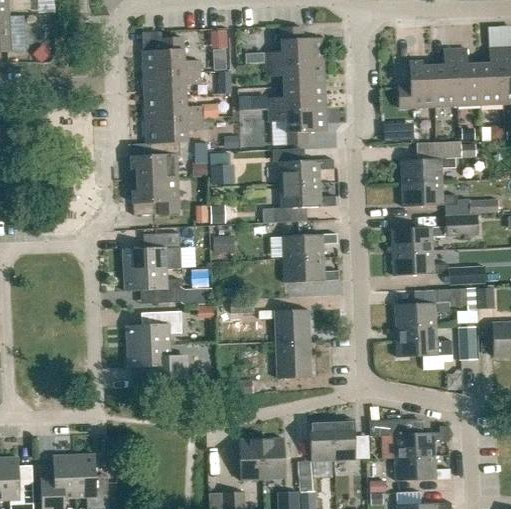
[(0,0),(0,15),(9,15),(8,0),(0,0)]
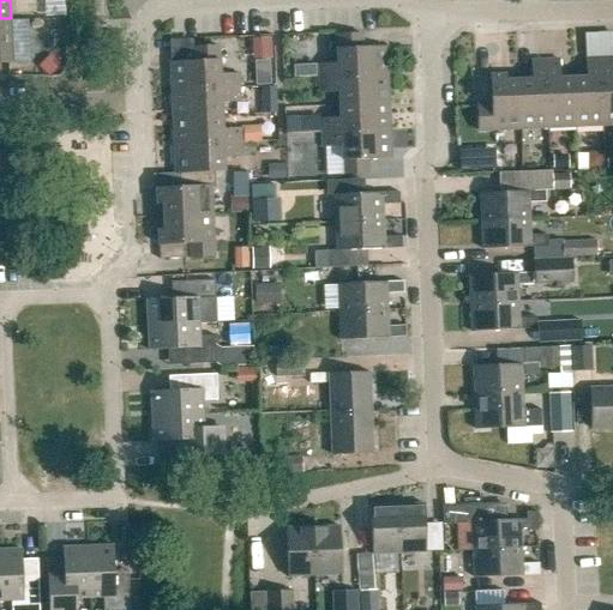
[(11,18),(0,18),(0,60),(12,60),(11,18)]
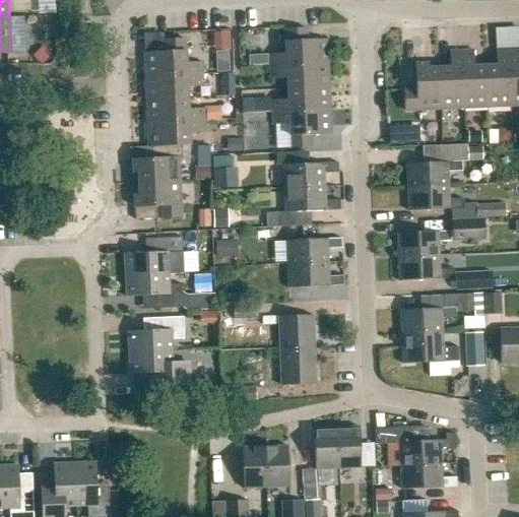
[(496,45),(518,44),(518,24),(495,25),(496,45)]
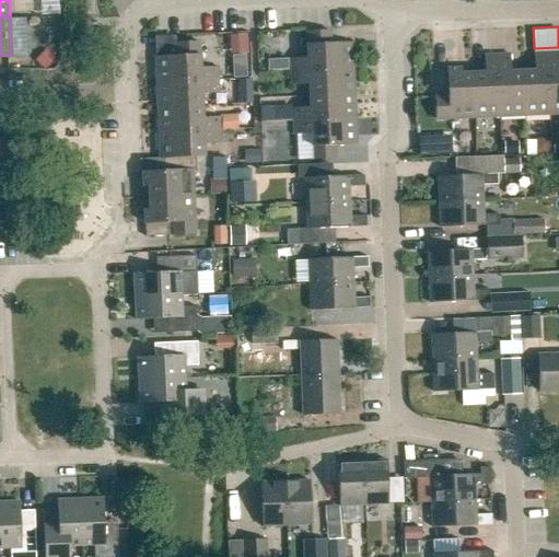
[(307,30),(309,56),(291,57),(292,69),(353,67),(352,41),(332,42),(330,28),(307,30)]
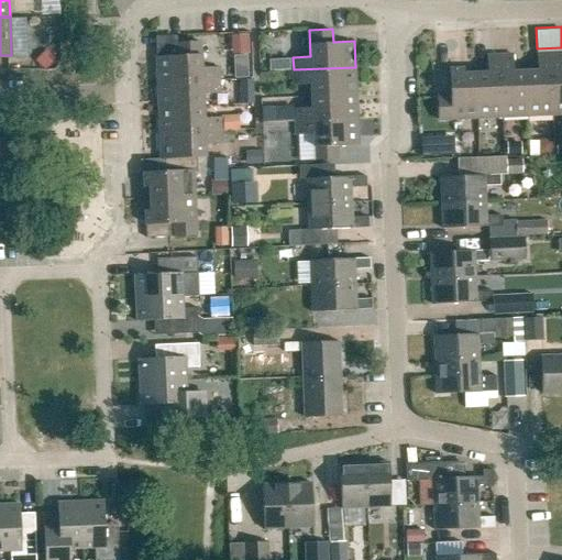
[(201,40),(177,41),(178,54),(157,55),(158,81),(220,78),(219,66),(202,66),(201,40)]
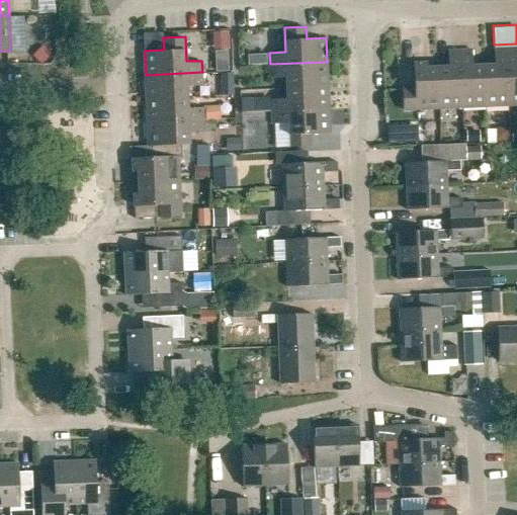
[(516,46),(506,47),(509,104),(516,103),(516,46)]
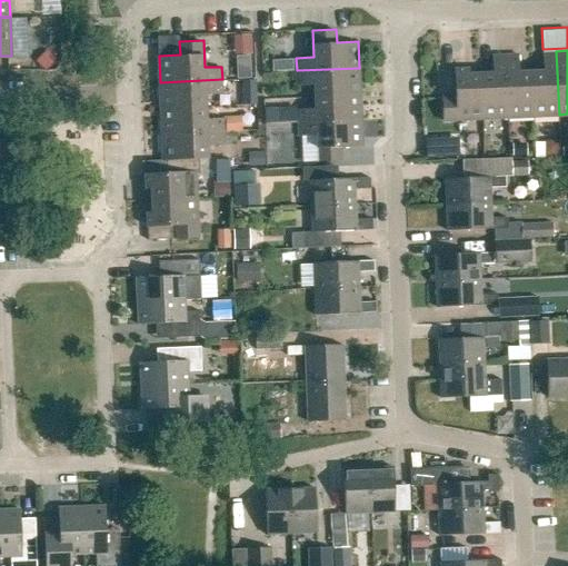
[(544,69),(531,70),(534,116),(559,115),(556,51),(544,52),(544,69)]
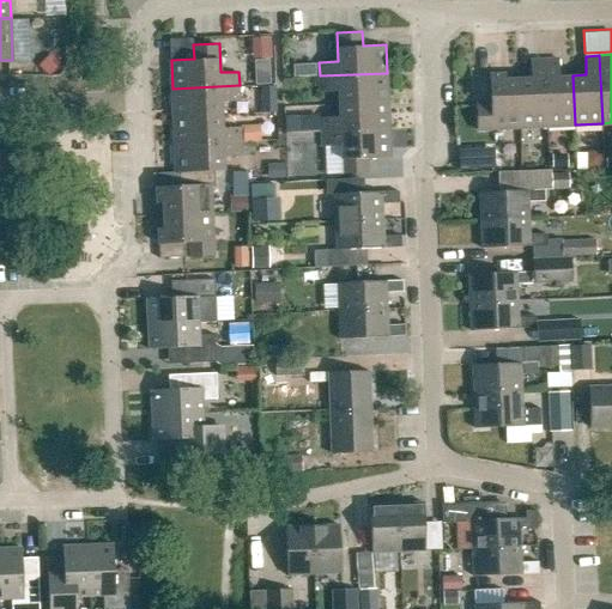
[(532,77),(519,78),(521,127),(547,126),(545,58),(531,59),(532,77)]
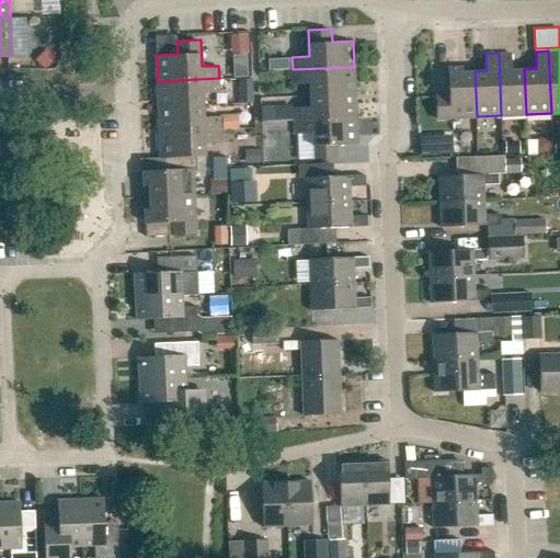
[(526,114),(524,69),(512,69),(512,53),(499,53),(501,115),(526,114)]
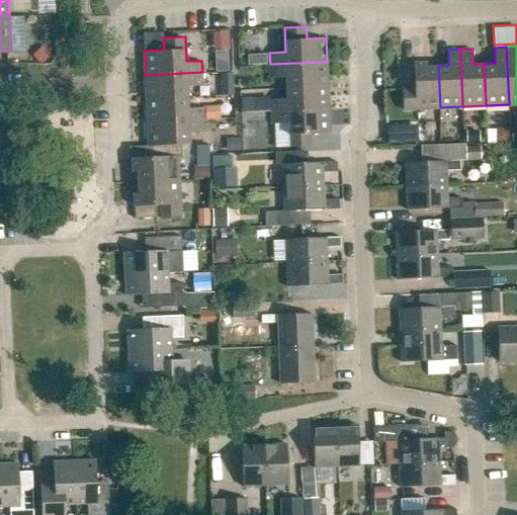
[(230,70),(229,50),(216,50),(217,70),(230,70)]
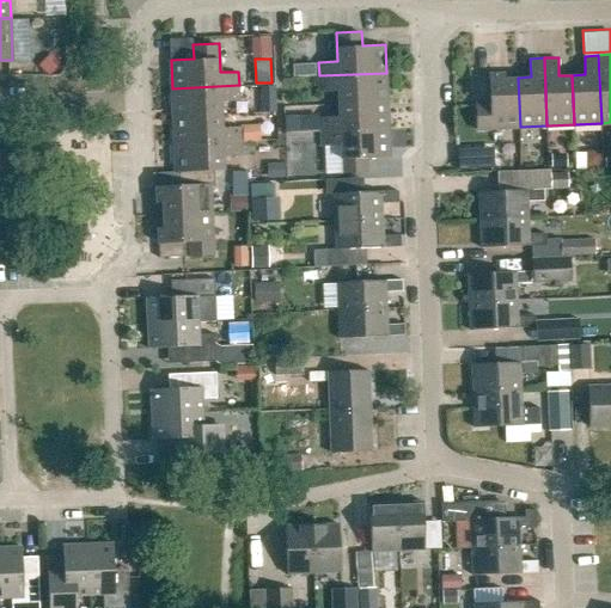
[(503,72),(475,73),(477,128),(520,127),(518,78),(505,78),(503,72)]
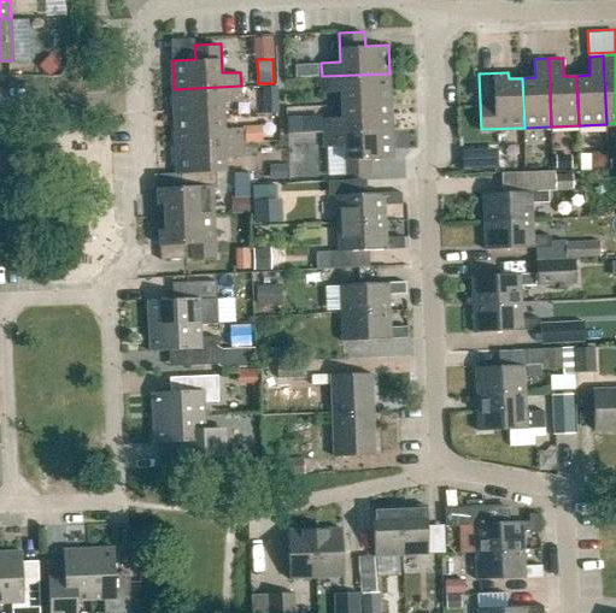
[(389,74),(322,76),(322,90),(341,89),(342,102),(391,100),(389,74)]
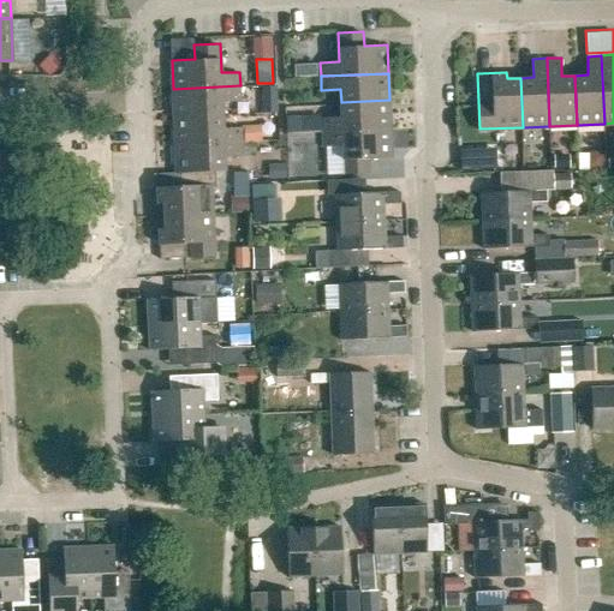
[(222,100),(240,100),(240,85),(173,89),(174,115),(222,114),(222,100)]
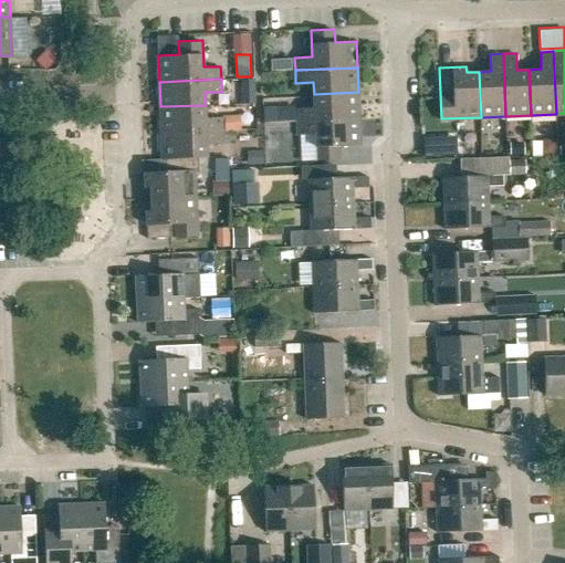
[(243,79),(243,101),(257,101),(255,79),(243,79)]
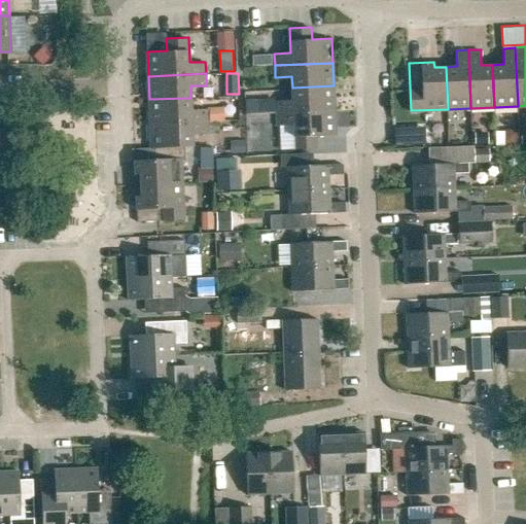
[(334,85),(292,88),(292,99),(276,100),(277,112),(335,109),(334,85)]
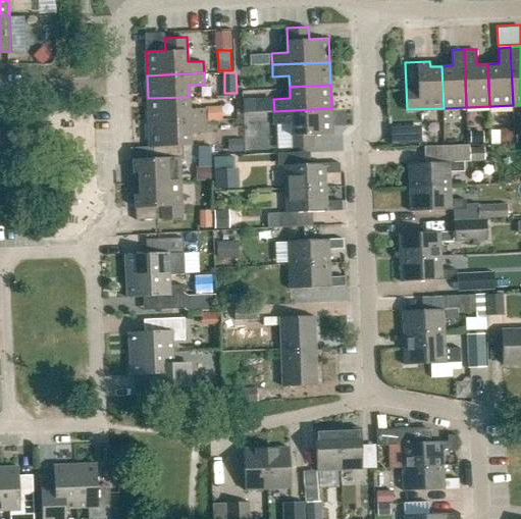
[(189,97),(148,98),(149,121),(206,119),(205,107),(190,108),(189,97)]
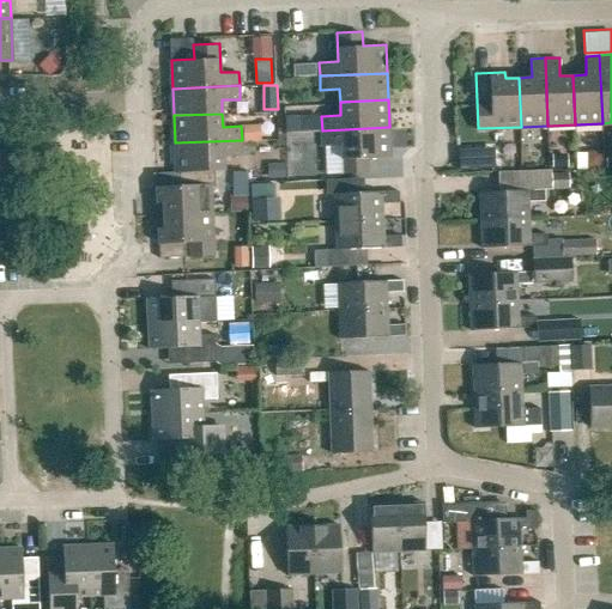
[(261,123),(243,123),(244,140),(261,140),(261,123)]
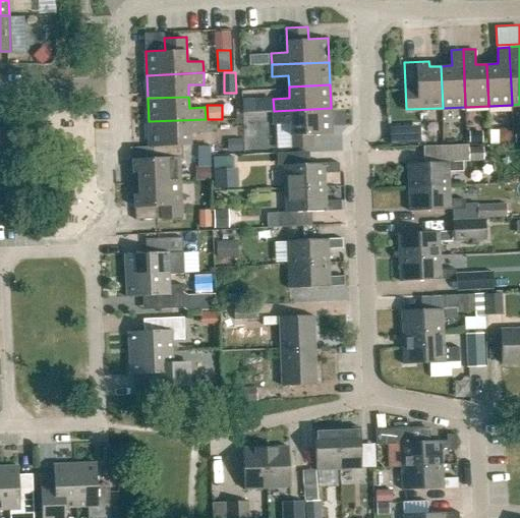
[(331,108),(274,111),(274,123),(290,122),(291,147),(313,146),(312,133),(332,132),(331,108)]
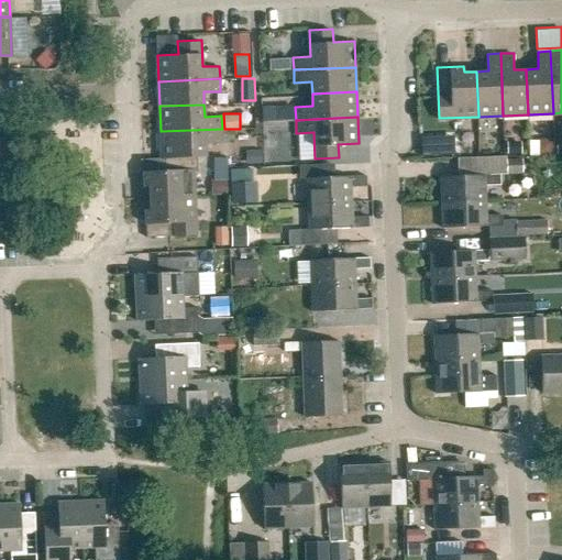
[(206,142),(223,141),(222,129),(161,131),(162,157),(165,156),(197,155),(206,155),(206,142)]
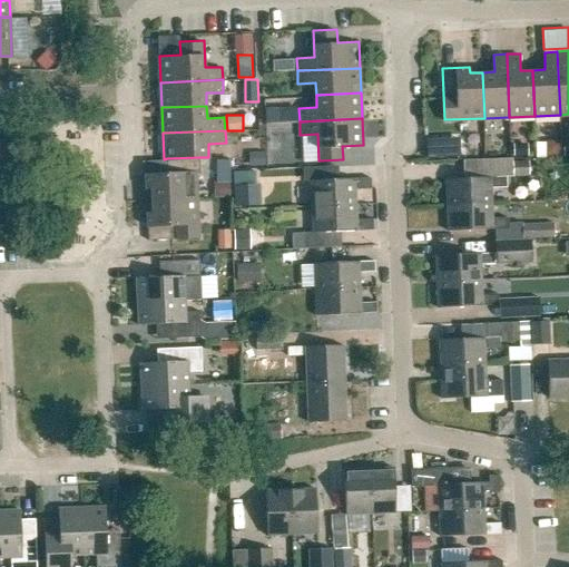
[(560,138),(546,139),(547,154),(561,154),(560,138)]
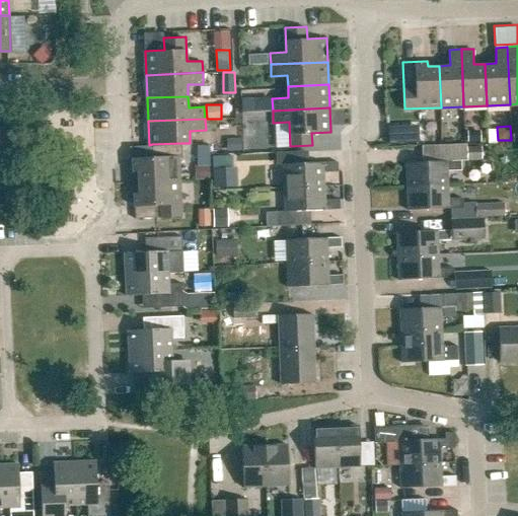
[(468,129),(468,140),(482,140),(482,129),(468,129)]
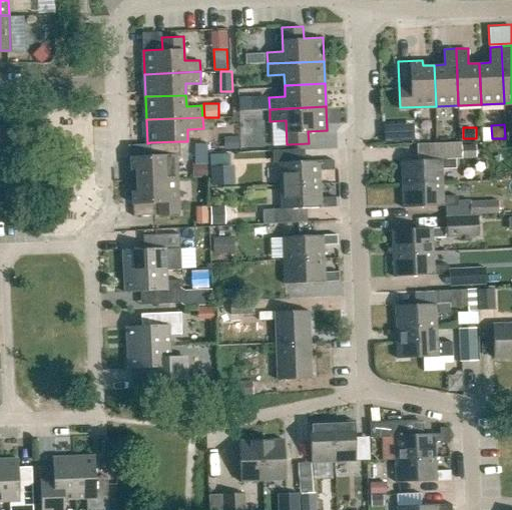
[(238,135),(225,135),(225,147),(238,147),(238,135)]
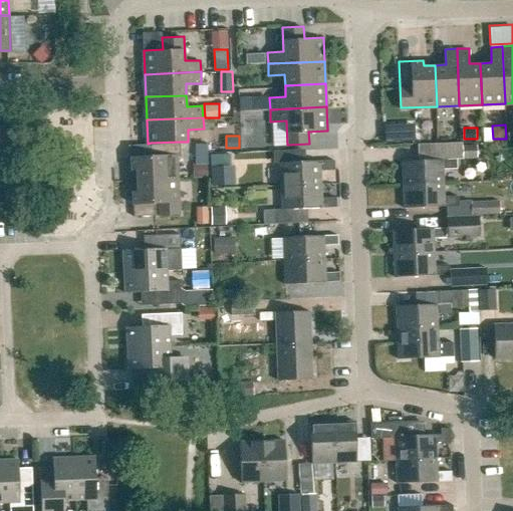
[(152,155),(132,156),(132,169),(137,168),(138,179),(178,178),(177,155),(181,155),(180,142),(151,143),(152,155)]
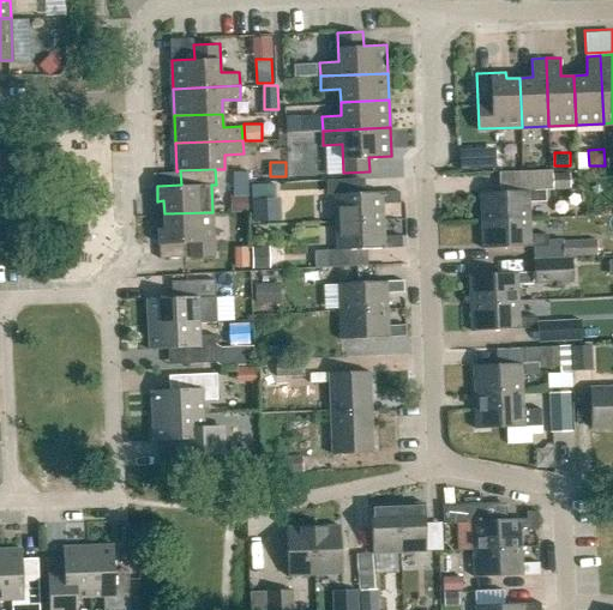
[(553,173),(554,186),(571,185),(571,171),(553,173)]
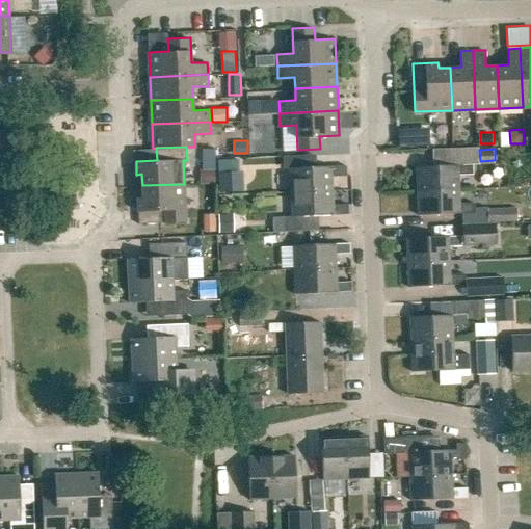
[(473,163),(417,165),(418,189),(459,188),(458,174),(474,174),(473,163)]
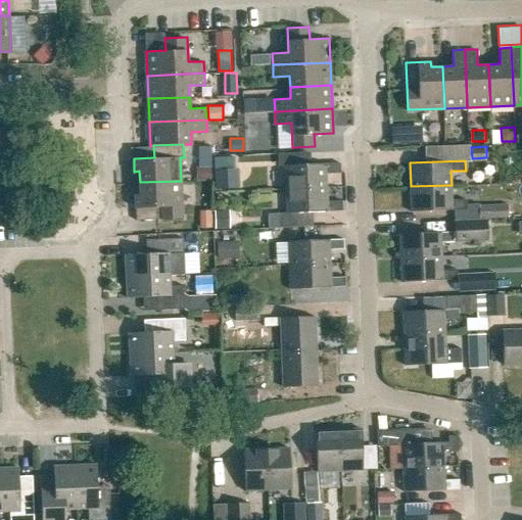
[(340,161),(285,164),(286,188),(327,186),(326,173),(341,172),(340,161)]
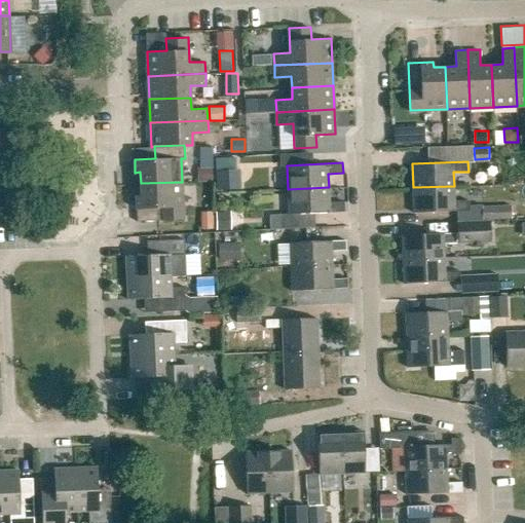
[(198,166),(198,181),(212,181),(212,166),(198,166)]
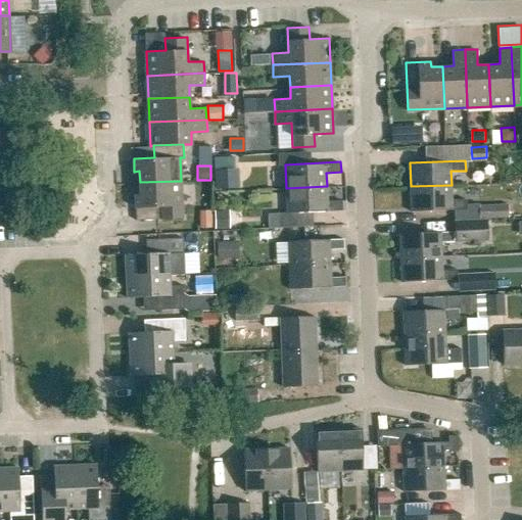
[(240,169),(217,169),(217,186),(240,186),(240,169)]
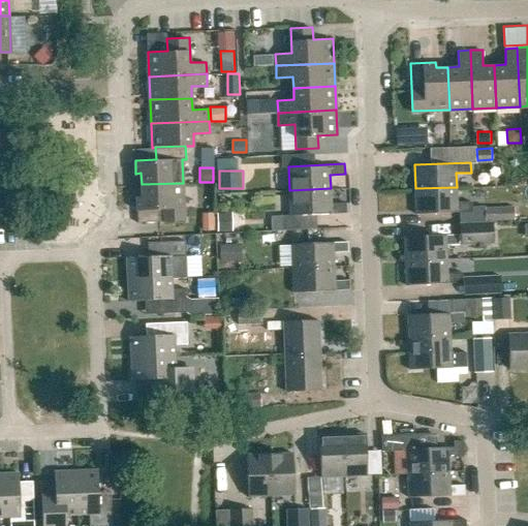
[(142,184),(142,196),(136,196),(137,221),(185,219),(183,183),(142,184)]
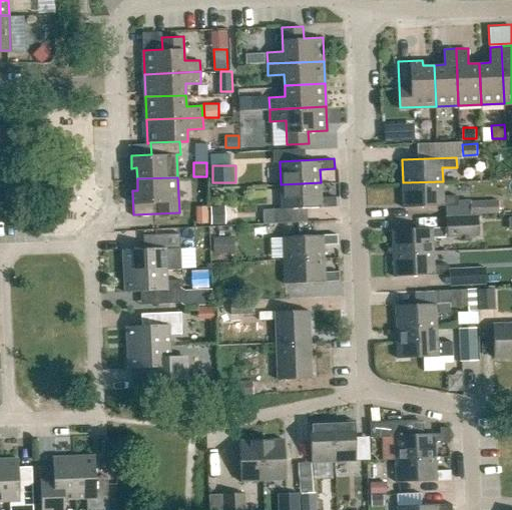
[(443,181),(403,182),(404,206),(458,204),(458,194),(443,194),(443,181)]
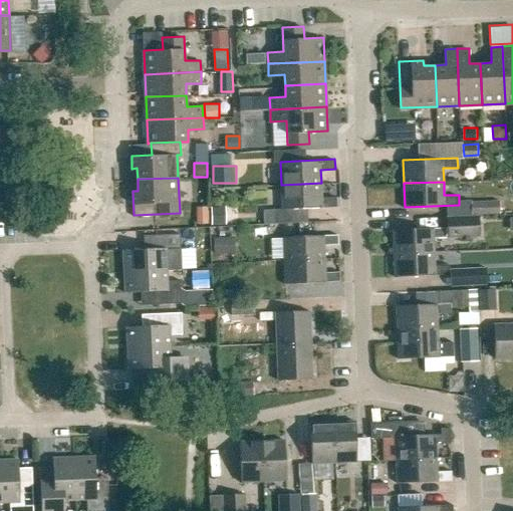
[(263,223),(308,221),(308,207),(336,206),(336,196),(322,197),(321,183),(281,185),(282,208),(263,209),(263,223)]
